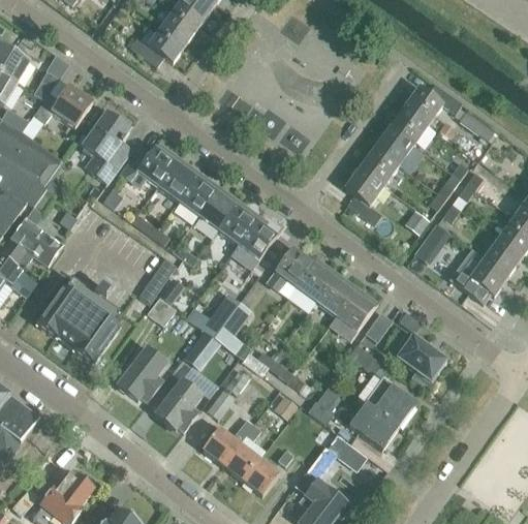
[(217,2),(214,0),(181,0),(178,4),(203,22),(217,2)]
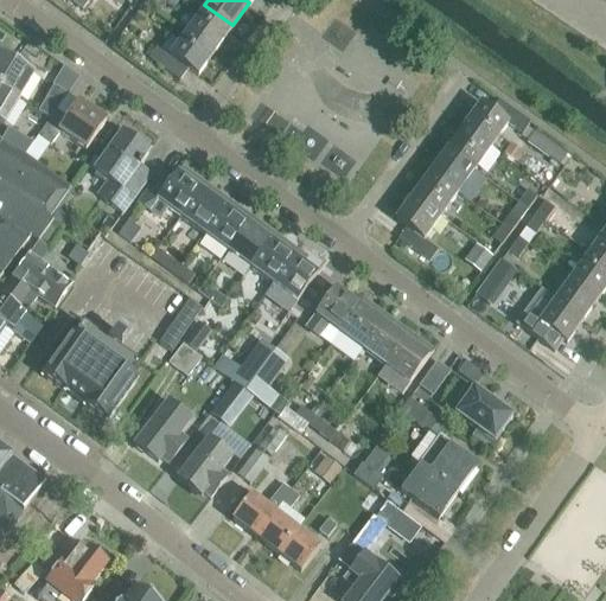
[(187,27),(216,48),(233,25),(204,5),(187,27)]
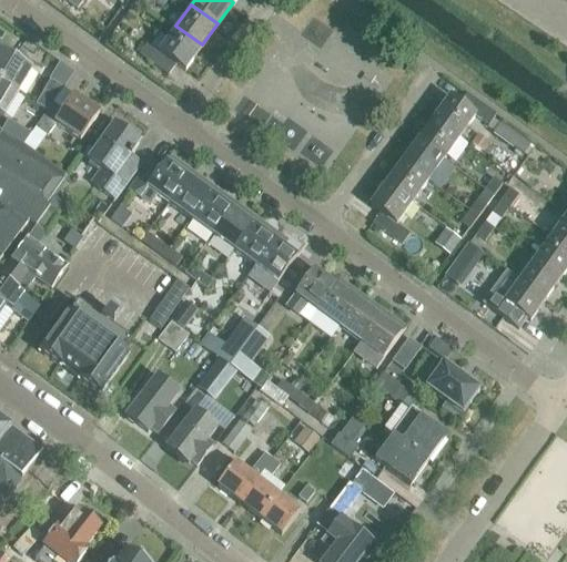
[(176,61),(185,68),(202,44),(175,26),(160,48),(148,38),(139,50),(169,72),(176,61)]
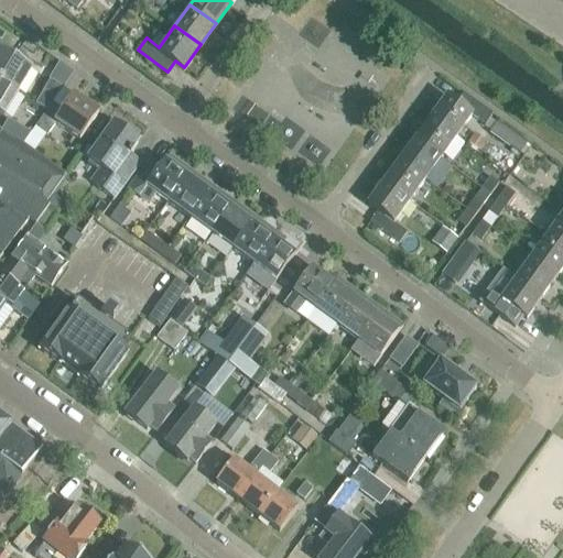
[(0,76),(19,88),(32,64),(0,44),(0,76)]
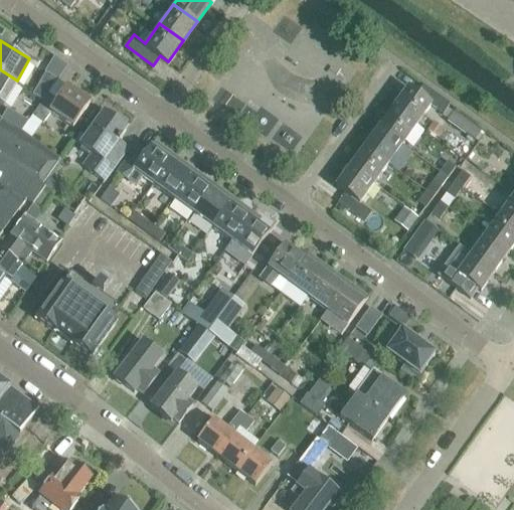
[(10,91),(17,80),(0,69),(0,100),(3,103),(10,91)]
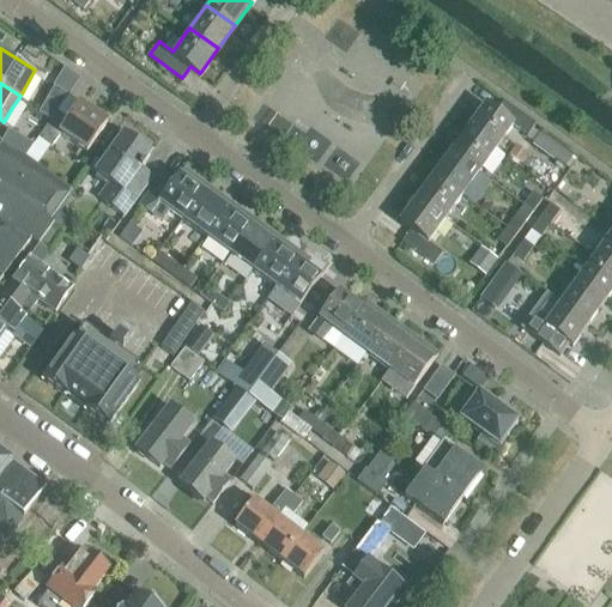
[(52,114),(58,105),(68,90),(55,83),(40,108),(52,114)]
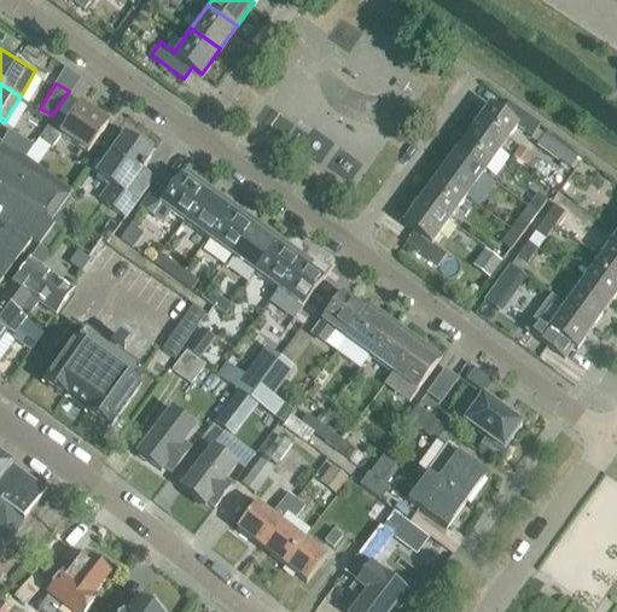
[(472,124),(499,145),(516,122),(530,133),(539,121),(508,98),(500,110),(489,102),(472,124)]
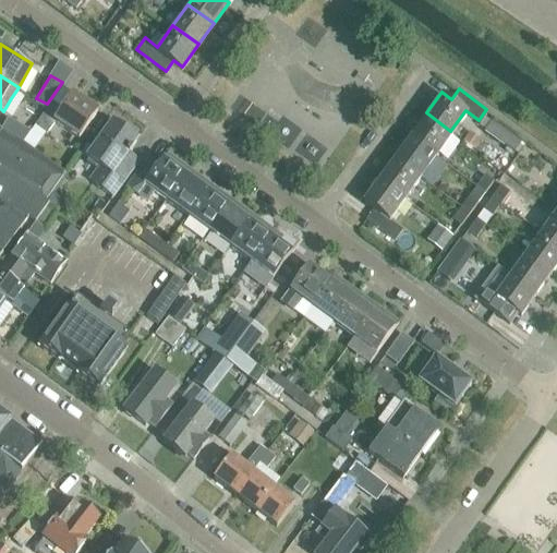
[(63,104),(52,96),(47,104),(39,116),(35,121),(46,129),(55,117),(79,133),(98,106),(73,89),(63,104)]
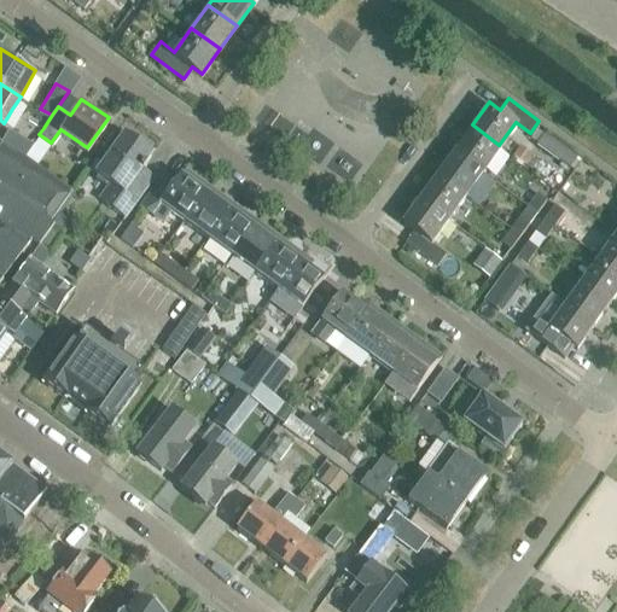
[(455,149),(482,168),(499,145),(472,124),(455,149)]
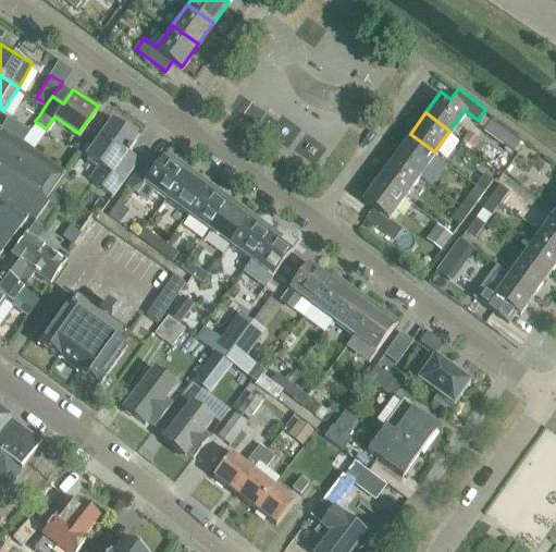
[(9,113),(1,125),(13,132),(23,137),(31,127),(9,113)]
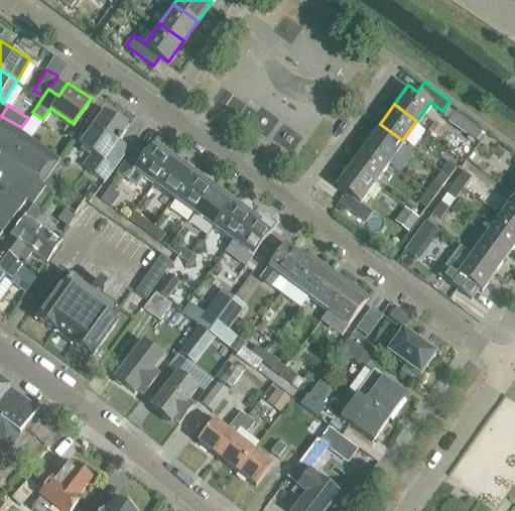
[(454,108),(447,116),(475,137),(476,136),(482,128),(455,107),(454,108)]
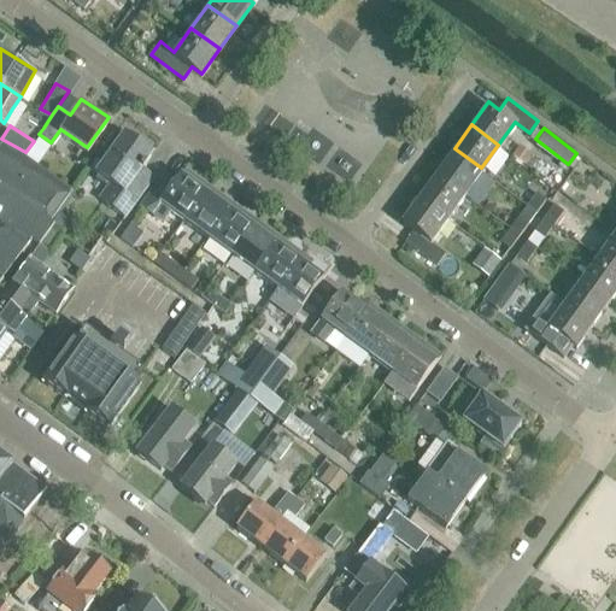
[(98,193),(124,211),(152,172),(142,165),(145,162),(144,160),(151,150),(124,130),(95,169),(109,178),(98,193)]
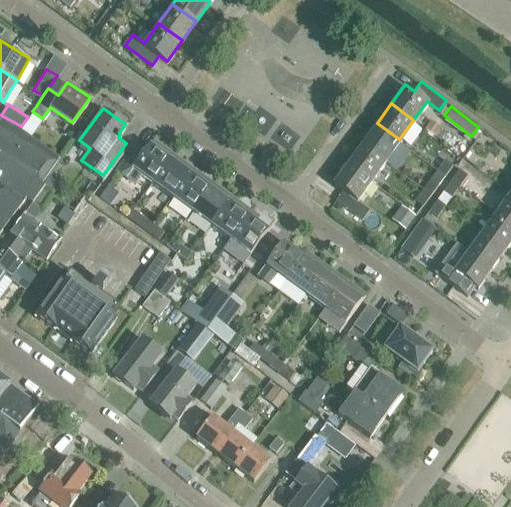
[(0,228),(26,194),(32,199),(45,182),(42,179),(59,154),(31,134),(21,126),(12,121),(1,115),(0,116),(0,228)]
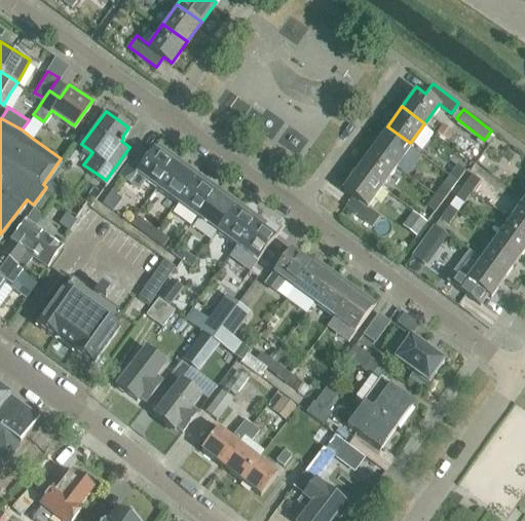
[(455,127),(443,119),(437,127),(448,136),(455,127)]
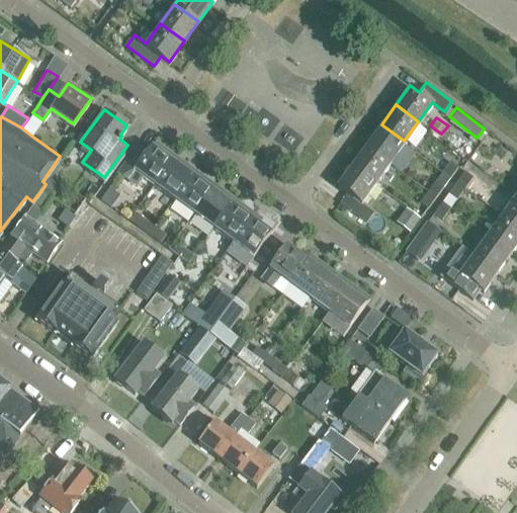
[(404,141),(381,124),(367,144),(390,161),(401,168),(415,149),(404,141)]
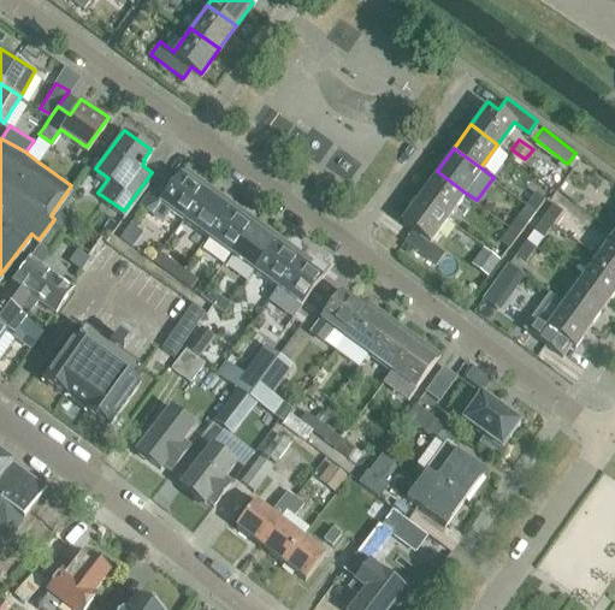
[(170,206),(183,217),(208,182),(191,170),(188,176),(179,170),(175,177),(163,169),(140,201),(161,217),(170,206)]
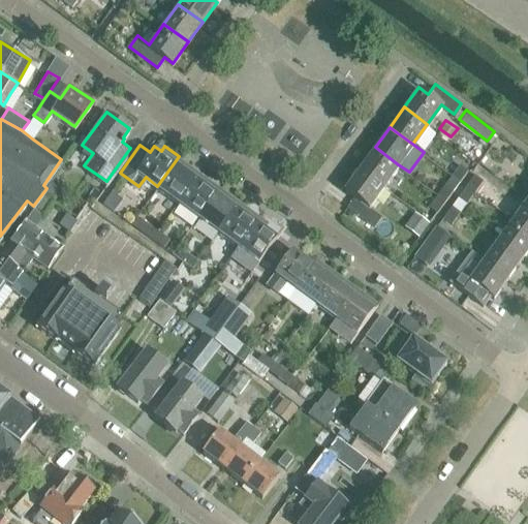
[(360,167),(383,184),(398,164),(375,147),(360,167)]
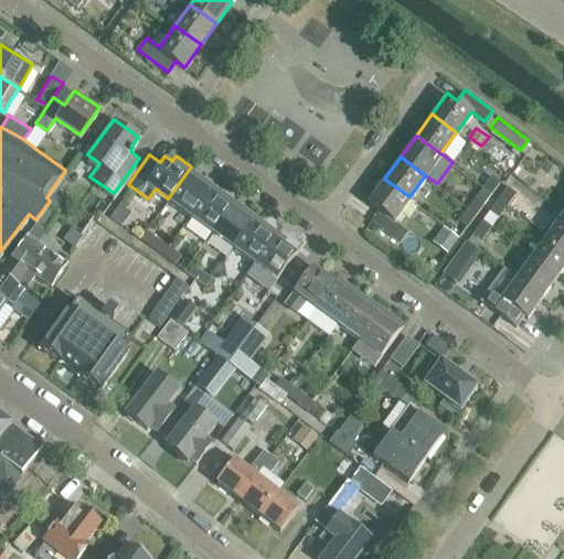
[(485,184),(491,190),(500,178),(504,181),(511,172),(499,163),(485,184)]
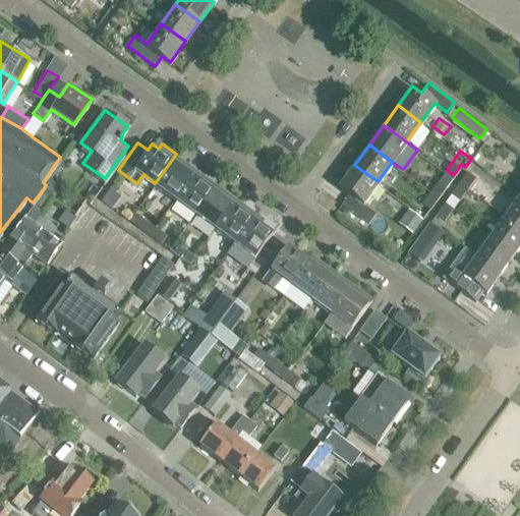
[(155,183),(174,196),(195,168),(176,154),(155,183)]
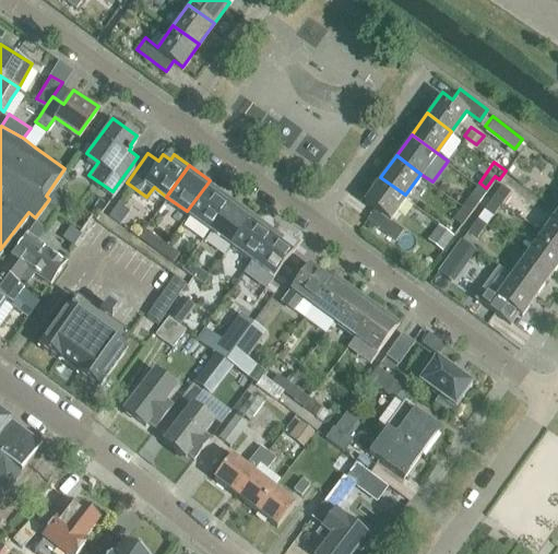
[(367,216),(395,237),(403,226),(390,216),(405,195),(380,177),(365,199),(375,207),(367,216)]
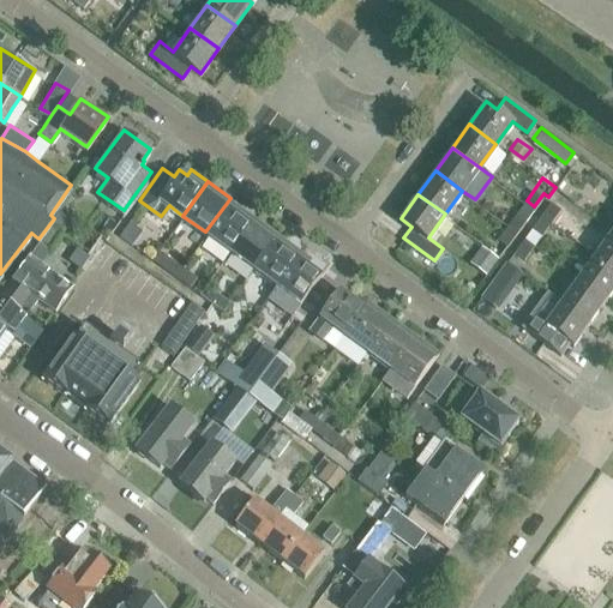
[(253,215),(230,198),(205,232),(228,248),(253,215)]
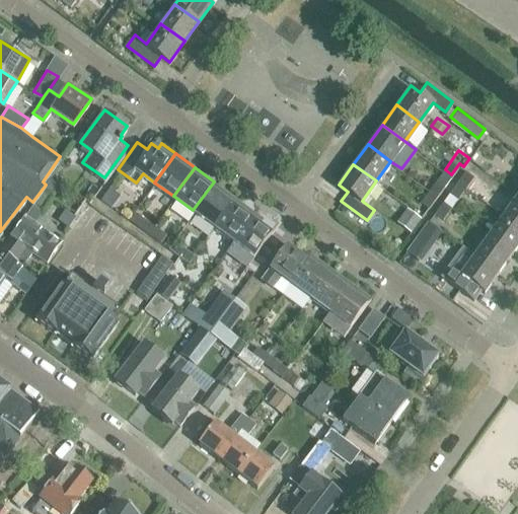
[(458,180),(466,187),(474,174),(467,169),(458,180)]
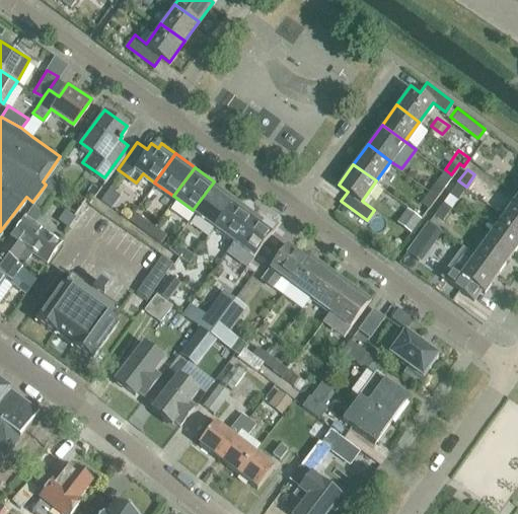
[(48,185),(45,189),(53,194),(63,181),(53,174),(47,184),(48,185)]
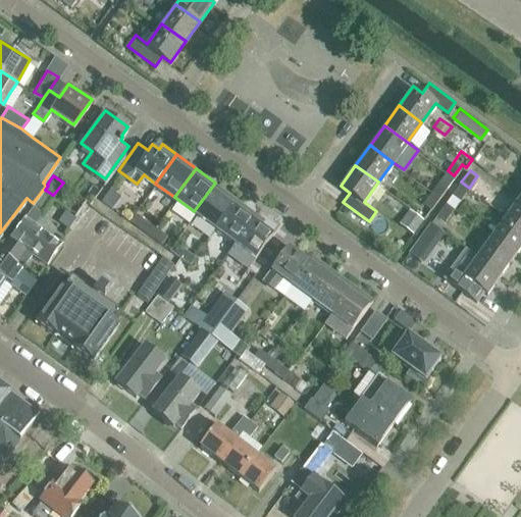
[(432,190),(440,196),(449,184),(440,178),(432,190)]
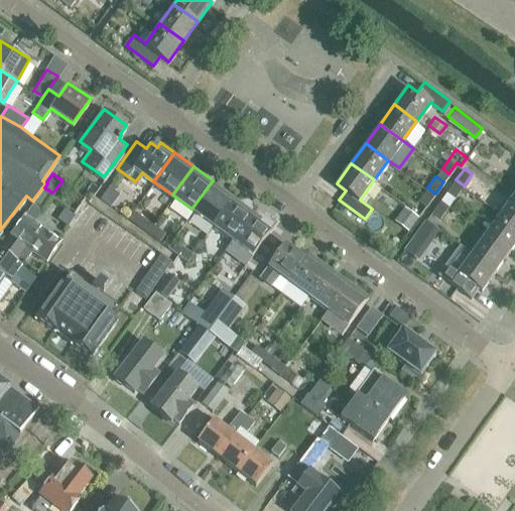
[(448,189),(456,195),(464,185),(456,179),(448,189)]
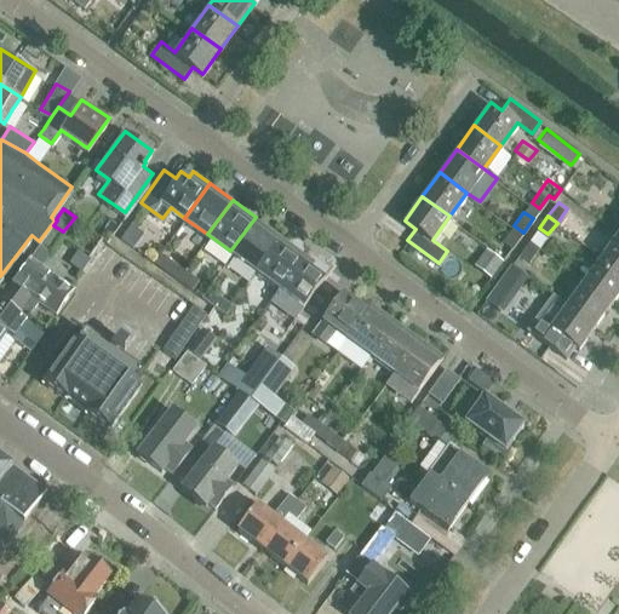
[(256,217),(230,251),(253,269),(280,235),(256,217)]
